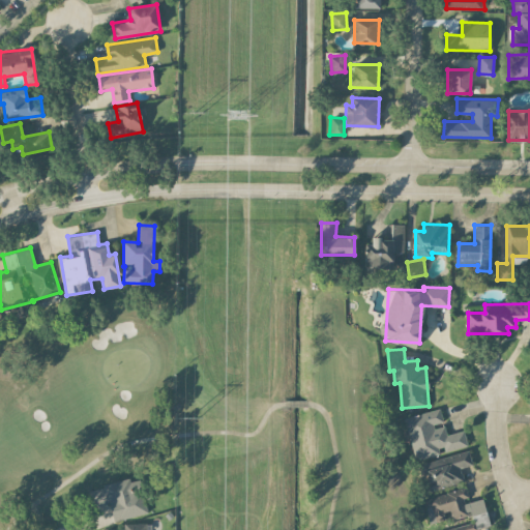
[(468,445),(464,430),(446,434),(440,408),(404,417),(414,459),(468,445)]
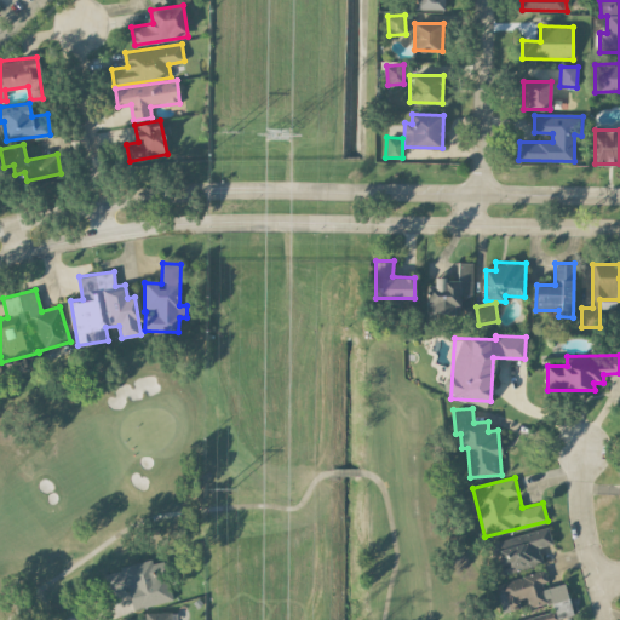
[(552,543),(549,527),(491,541),(500,574),(543,563),(538,546),(552,543)]
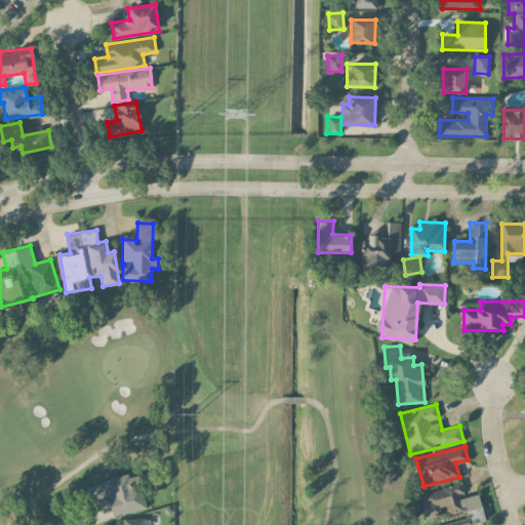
[(88,483),(92,500),(112,496),(117,515),(146,508),(139,484),(131,486),(128,474),(88,483)]
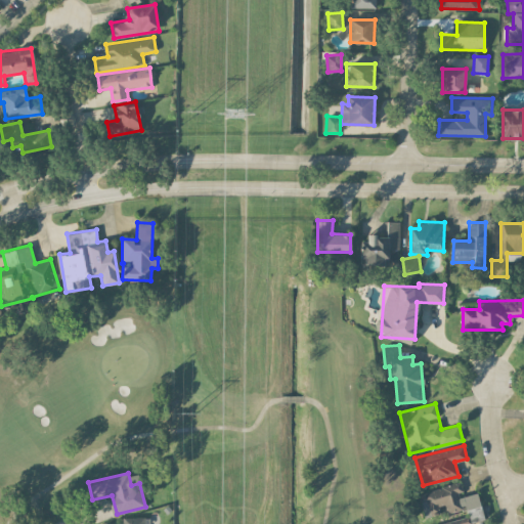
[(436,523),(466,523),(484,520),(477,491),(463,494),(461,482),(418,492),(424,517),(434,515),(432,508),(444,505),(446,513),(466,509),(468,517),(436,523)]
